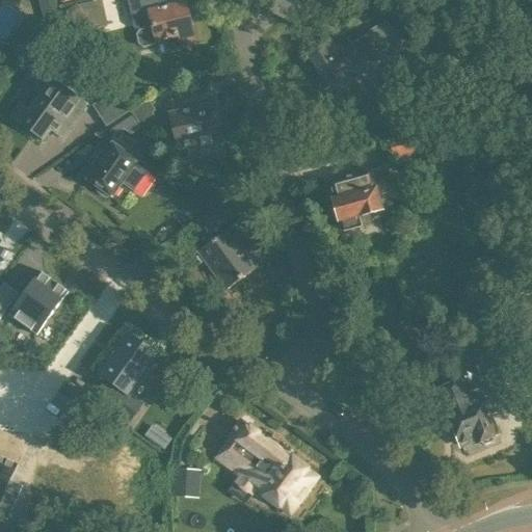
[(86,21),(102,18),(101,14),(97,0),(94,0),(76,4),(86,21)]
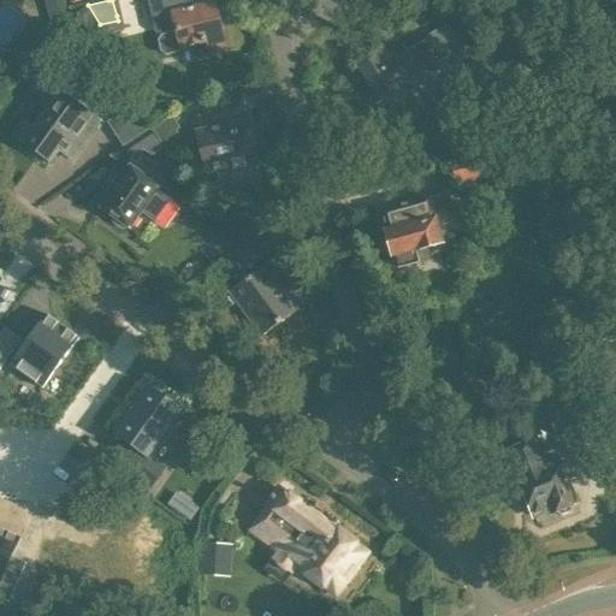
[(176,31),(160,35),(158,41),(160,51),(165,54),(176,53),(179,48),(206,42),(208,55),(225,52),(214,3),(172,13),(176,31)]
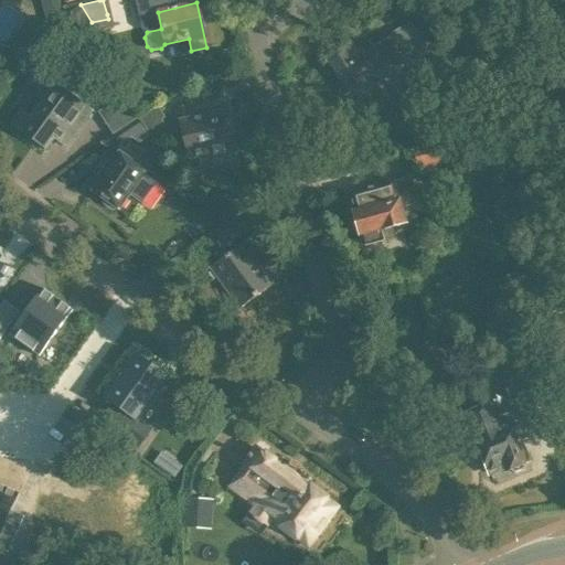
[(81,4),(68,13),(82,30),(92,22),(81,4)]
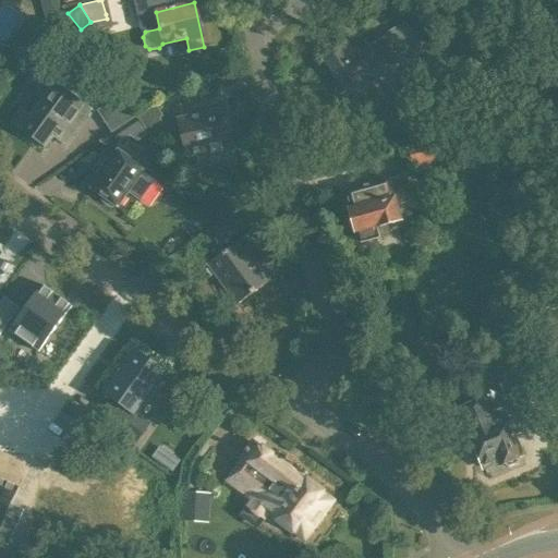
[(435,9),(427,13),(433,23),(441,19),(435,9)]
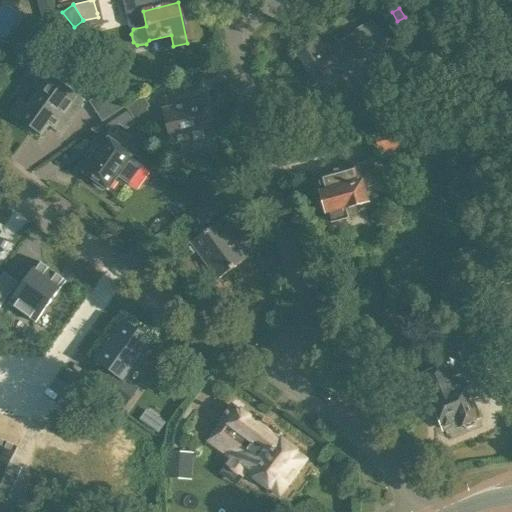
[(318,40),(295,54),(313,83),(335,69),(340,76),(345,73),(352,74),(354,65),(366,58),(382,60),(387,45),(371,20),(350,33),(337,41),(324,50),(318,40)]
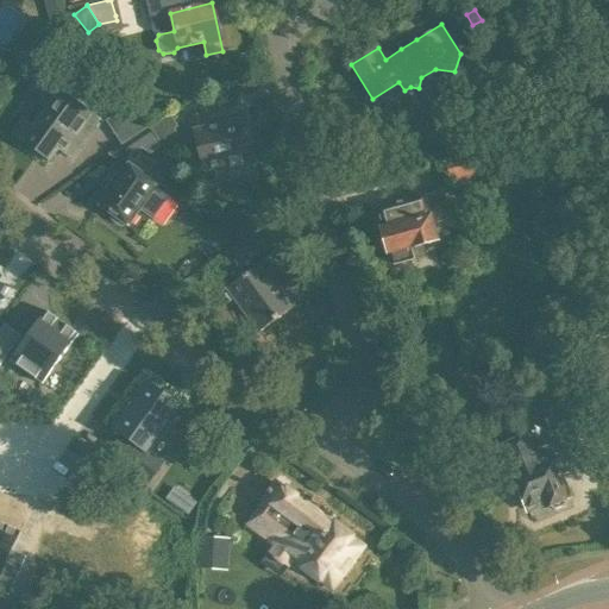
[(49,161),(57,149),(64,155),(73,144),(79,149),(100,121),(61,93),(45,111),(33,127),(24,121),(14,135),(23,142),(23,143),(29,146),(29,152),(37,158),(42,156),(49,161)]
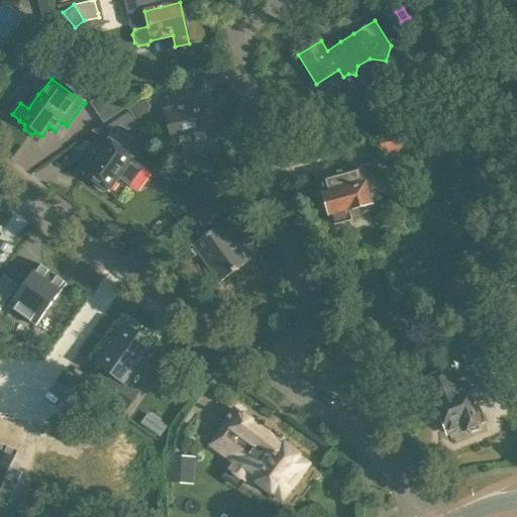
[(111,89),(90,103),(103,123),(109,119),(124,109),(111,89)]
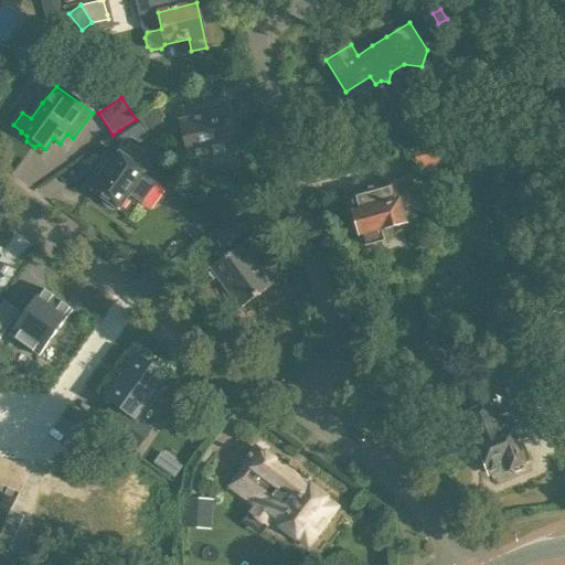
[(227,141),(226,139),(231,137),(228,128),(224,128),(221,112),(190,118),(187,106),(174,108),(178,123),(180,123),(189,158),(208,153),(206,147),(227,141)]
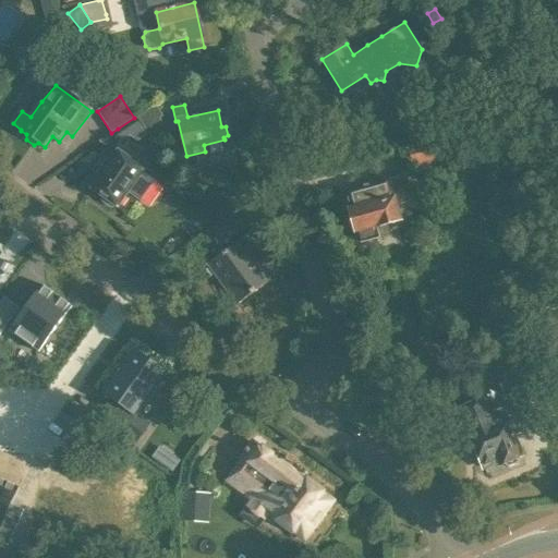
[(118,129),(111,133),(119,145),(131,136),(137,142),(146,136),(134,118),(118,129)]
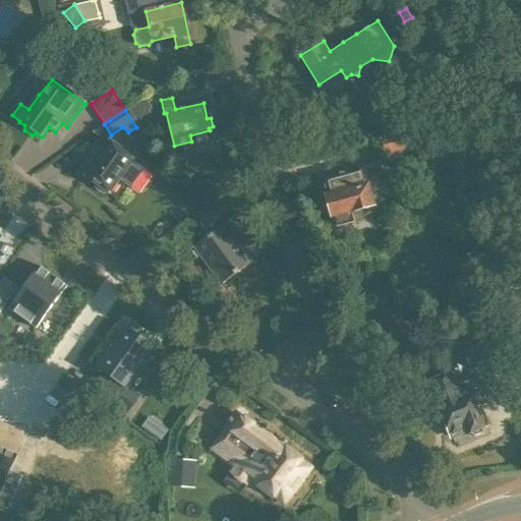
[(149,111),(134,119),(141,130),(156,121),(149,111)]
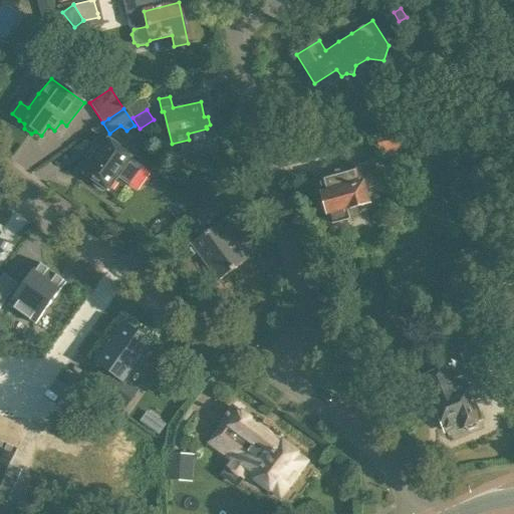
[(413,125),(399,130),(404,148),(418,143),(413,125)]
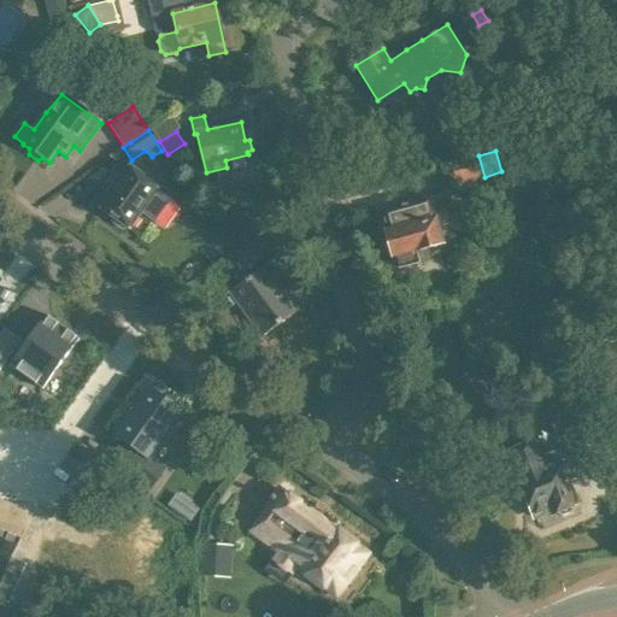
[(99,205),(98,206),(113,218),(111,221),(123,229),(125,225),(130,230),(130,229),(129,227),(139,213),(154,224),(170,201),(156,191),(157,189),(158,191),(159,189),(145,178),(148,174),(156,164),(141,154),(135,164),(133,162),(129,166),(128,165),(127,168),(128,169),(119,180),(116,177),(106,191),(110,193),(100,206),(99,205)]
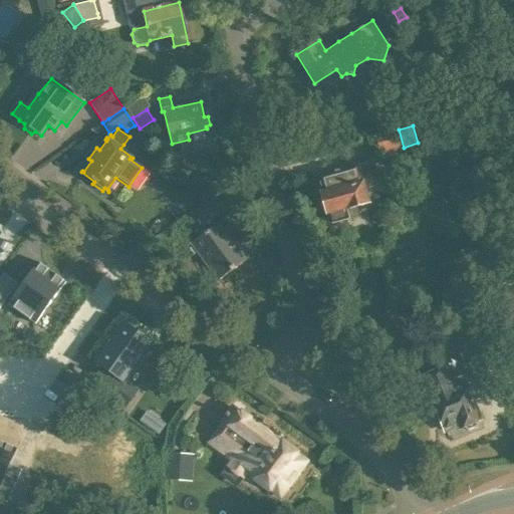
[(374,137),(379,154),(404,148),(399,130),(374,137)]
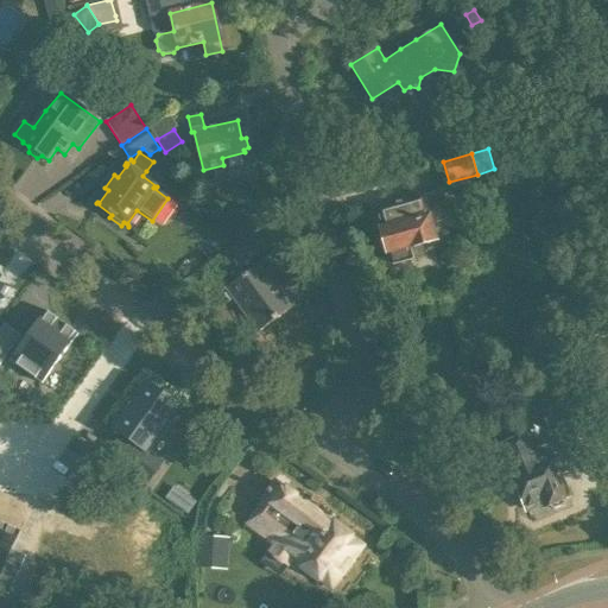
[(380,230),(387,254),(390,253),(393,265),(412,259),(409,248),(436,241),(431,225),(457,216),(450,189),(375,209),(381,229),(380,230)]
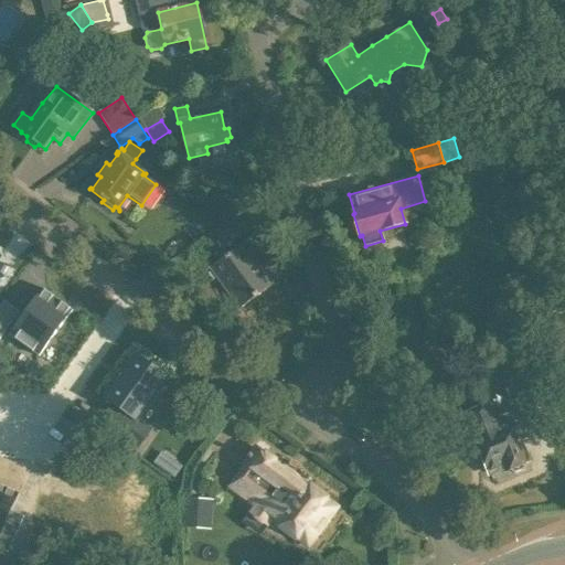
[(226,226),(204,241),(213,253),(228,242),(234,238),(226,226)]
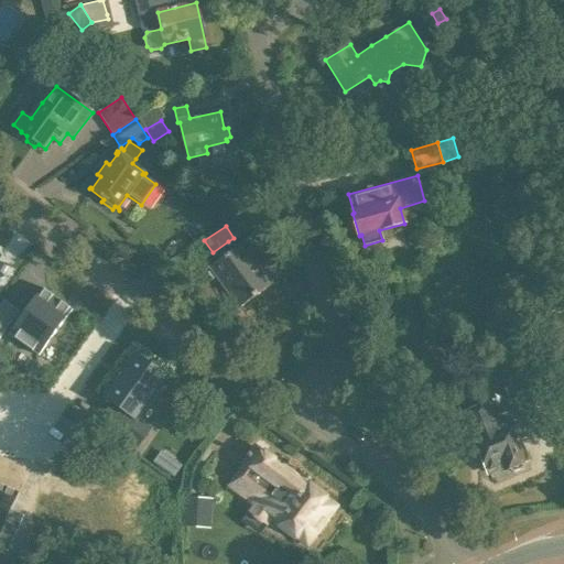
[(219,260),(209,267),(239,307),(271,284),(259,268),(268,262),(250,238),(230,252),(228,249),(231,247),(228,241),(213,252),(215,257),(217,256),(219,260)]
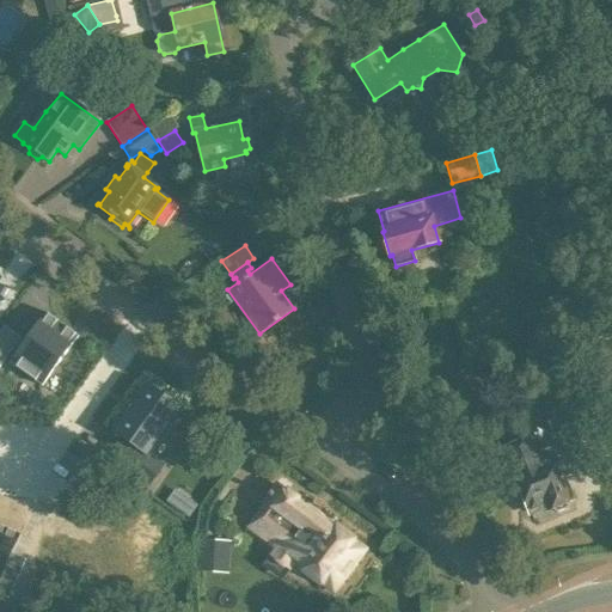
[(79,335),(46,312),(10,363),(43,386),(79,335)]
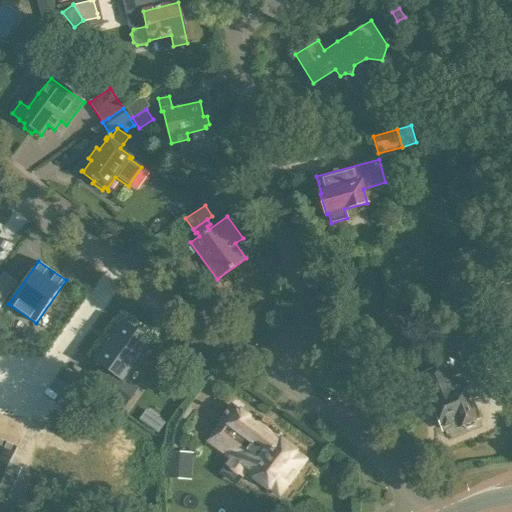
[(103,367),(91,383),(123,406),(135,390),(123,381),(150,342),(123,323),(112,339),(113,340),(109,346),(107,345),(96,361),(103,367)]
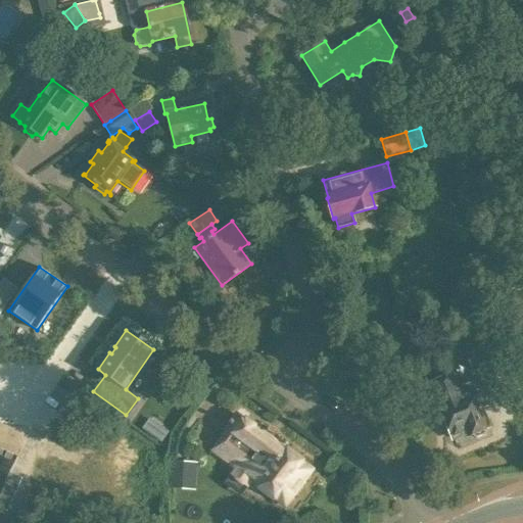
[(522,359),(522,352),(518,340),(497,349),(496,347),(468,360),(477,382),(506,369),(506,367),(522,359)]
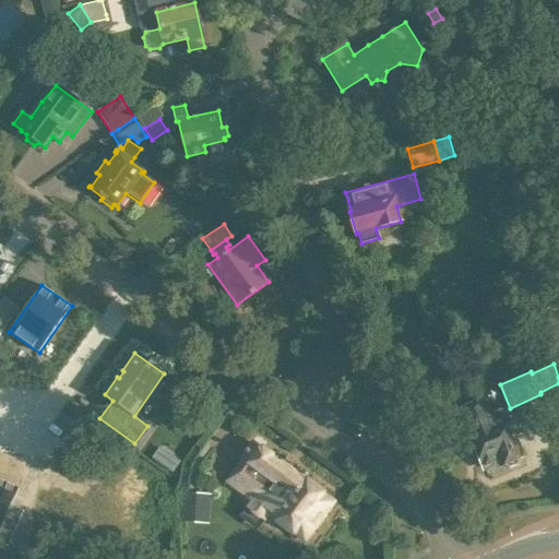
[(460,411),(470,435),(482,464),(484,470),(498,464),(499,466),(503,465),(508,468),(518,465),(518,459),(522,458),(514,437),(519,435),(513,417),(512,418),(509,408),(488,416),(483,402),(460,411)]
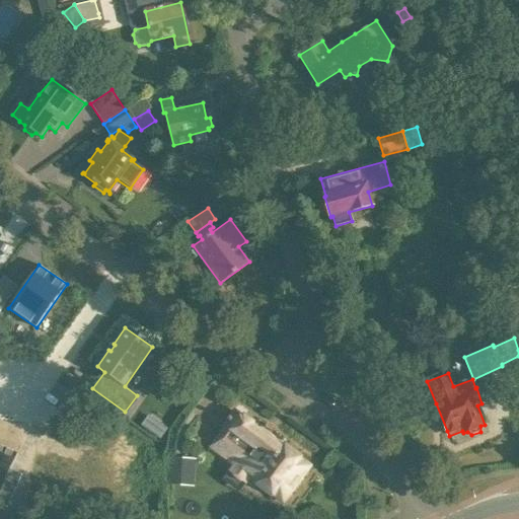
[(401,399),(400,410),(410,411),(411,400),(401,399)]
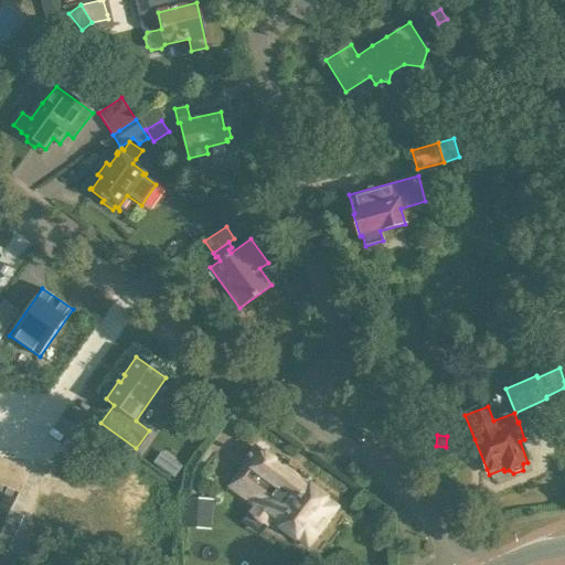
[(296,539),(295,541),(296,541),(297,540),(308,547),(338,508),(327,500),(328,498),(327,498),(326,499),(322,497),(324,494),(313,487),(312,489),(308,486),(307,486),(297,478),(297,477),(284,468),(274,461),(275,459),(265,452),(264,455),(256,448),(251,455),(249,454),(247,458),(248,459),(243,466),(244,467),(228,487),(249,502),(248,503),(254,508),(251,512),(268,525),(272,521),(278,524),(277,525),(283,530),(281,531),(291,539),(292,536),(296,539)]
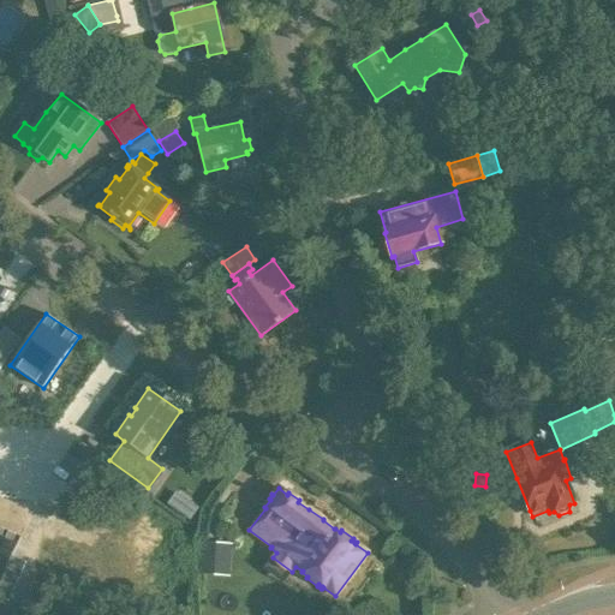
[(186,500),(178,512),(189,520),(198,507),(186,500)]
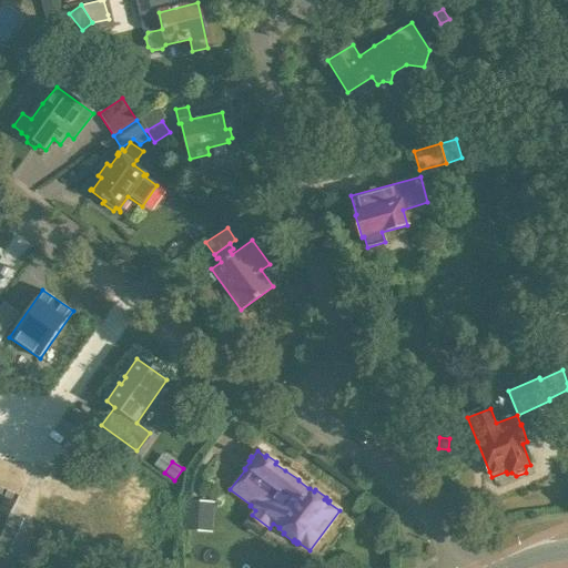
[(0,489),(0,553),(7,557),(19,530),(4,524),(17,497),(0,489)]
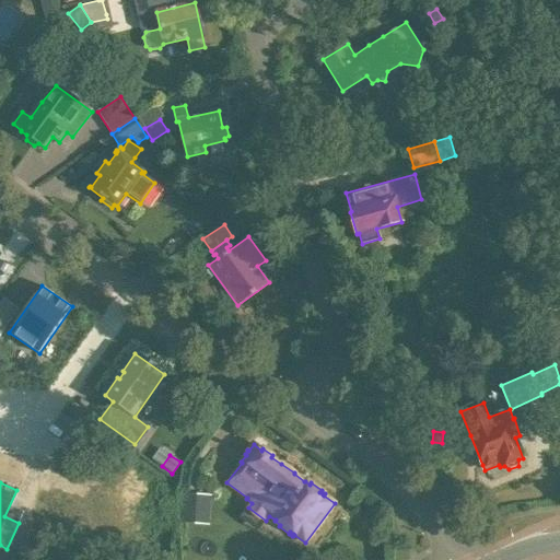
[(179,524),(209,526),(211,496),(182,493),(179,524)]
